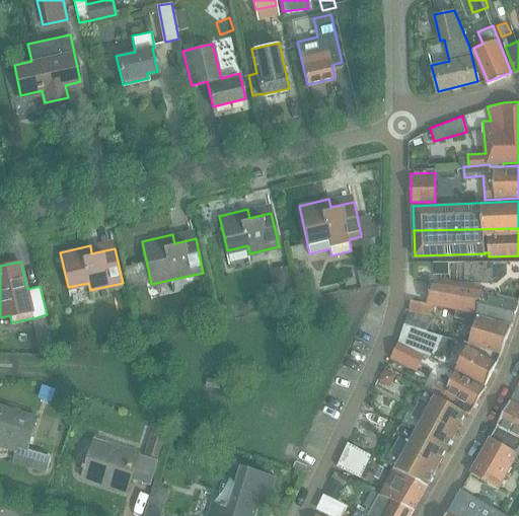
[(370,268),(358,271),(362,285),(373,282),(370,268)]
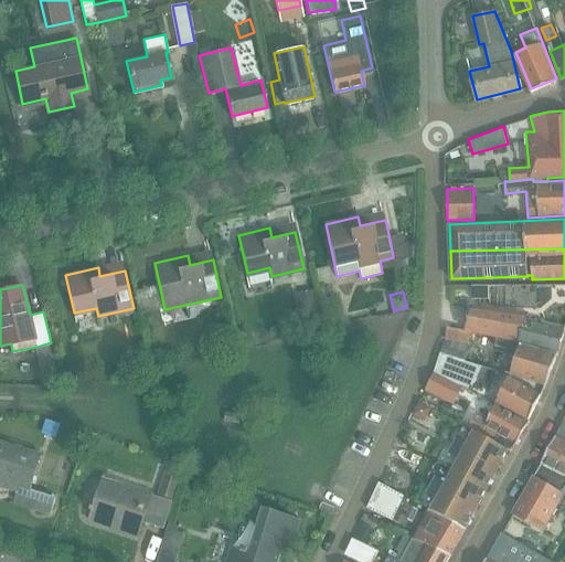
[(466,330),(472,331),(497,336),(541,346),(557,350),(564,327),(544,321),(543,324),(525,320),(528,311),(512,309),(471,305),(466,330)]
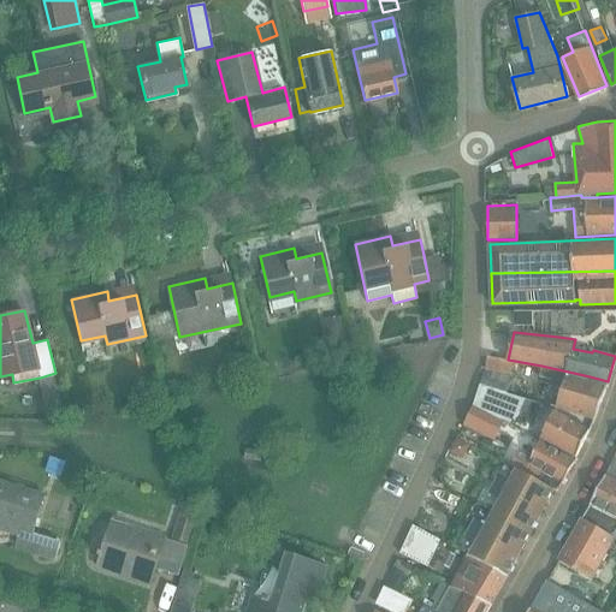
[(515,361),(508,360),(487,355),(485,368),(480,382),(507,391),(511,373),(515,361)]
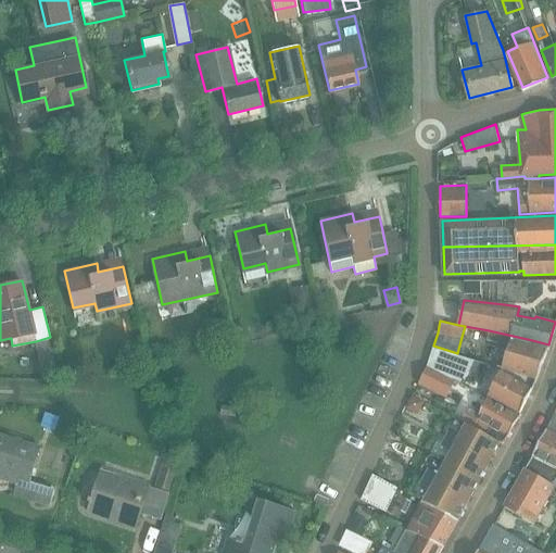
[(532,343),(532,340),(489,330),(487,339),(506,343),(506,342),(509,343),(502,366),(536,377),(540,372),(547,347),(532,343)]
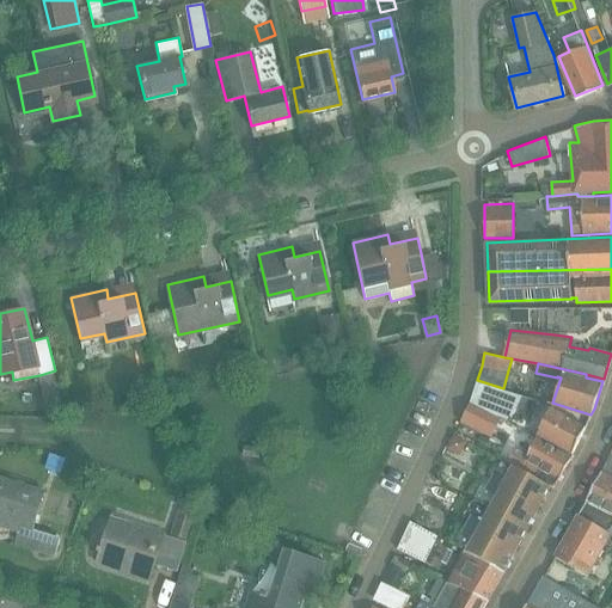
[(54,374),(38,378),(44,406),(61,403),(54,374)]
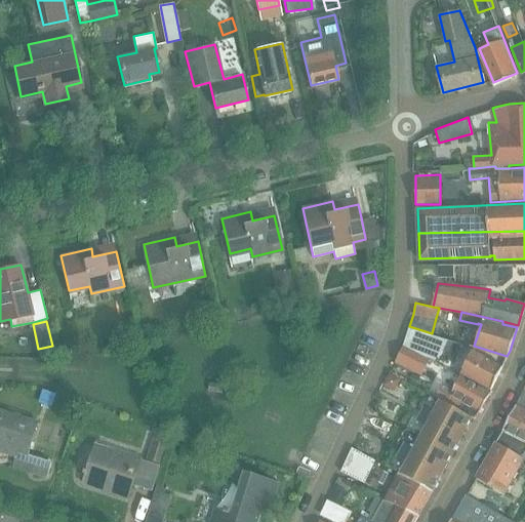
[(447,337),(432,333),(409,326),(404,345),(427,356),(437,361),(447,337)]
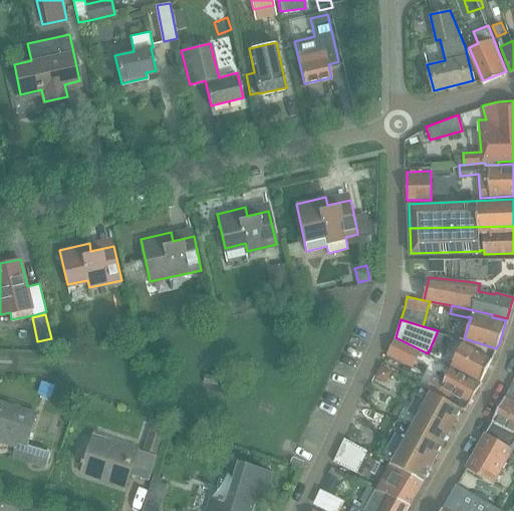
[(412,361),(418,348),(396,337),(395,336),(389,350),(412,361)]
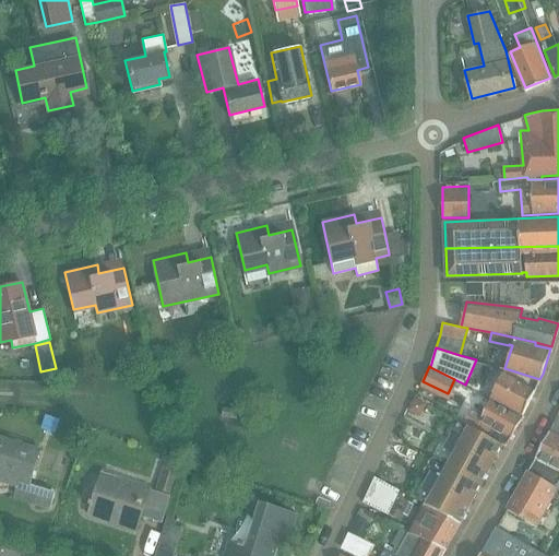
[(502,373),(490,398),(522,414),(535,389),(502,373)]
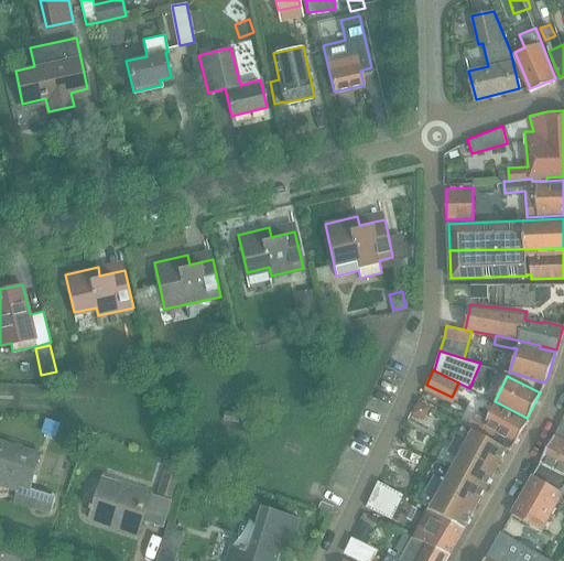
[(425,413),(429,406),(424,403),(418,400),(412,411),(419,414),(425,413)]
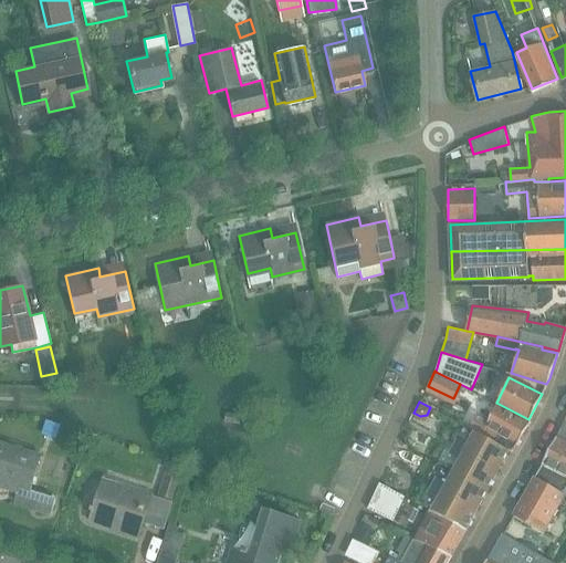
[(473,419),(469,428),(474,430),(495,442),(507,449),(511,450),(530,419),(528,419),(496,403),(485,426),(473,419)]
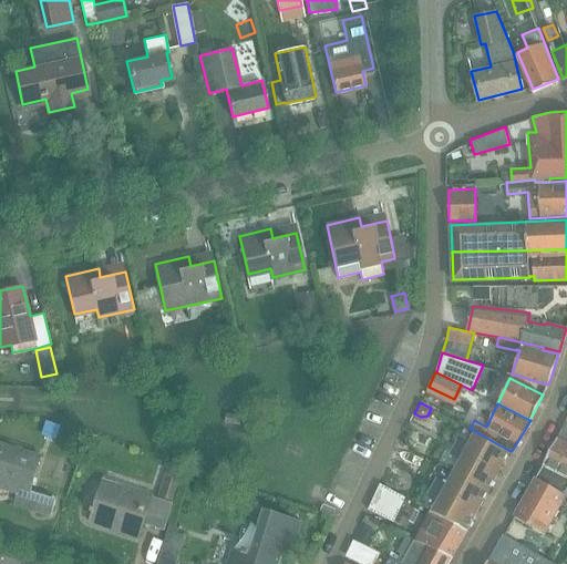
[(456,439),(453,447),(498,470),(508,450),(496,443),(475,431),(467,444),(456,439)]
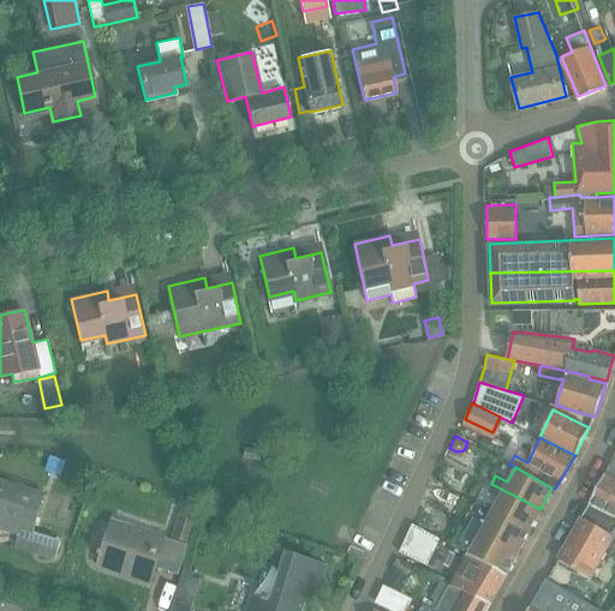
[(614,478),(605,473),(589,503),(614,516),(614,478)]
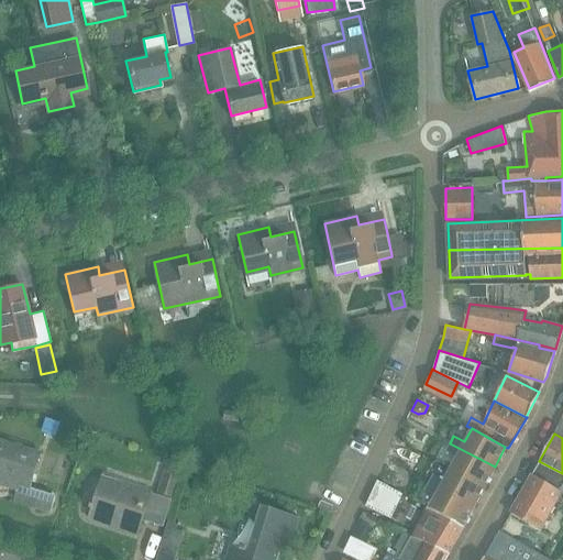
[(0,438),(0,479),(29,487),(41,451),(0,438)]
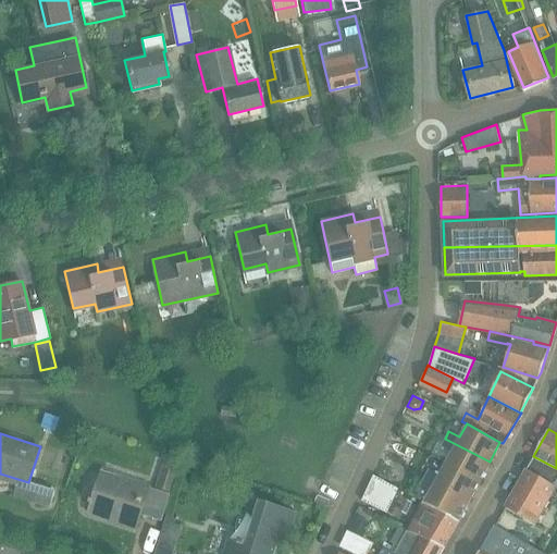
[(445,439),(442,445),(453,451),(446,464),(479,481),(490,462),(445,439)]
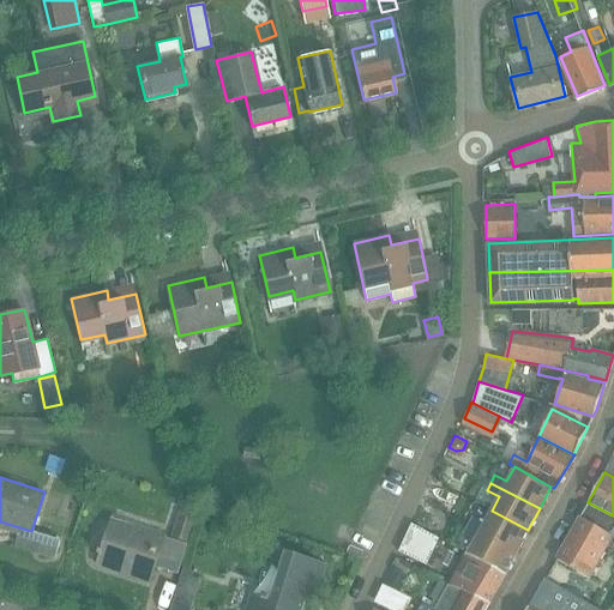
[(173,536),(190,541),(200,508),(184,502),(173,536)]
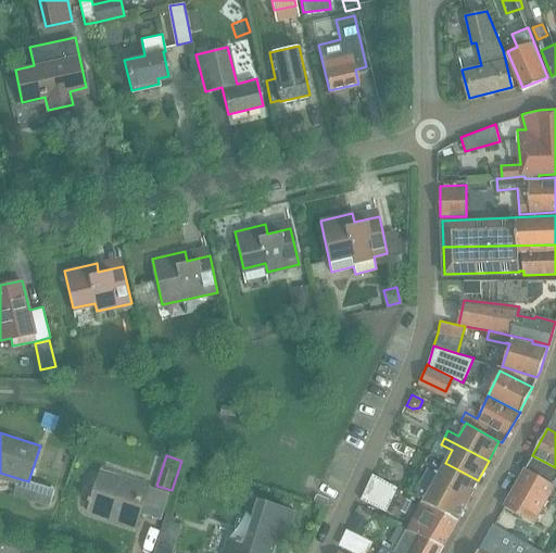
[(555,467),(532,455),(504,505),(534,523),(555,486),(554,485),(555,479),(555,467)]
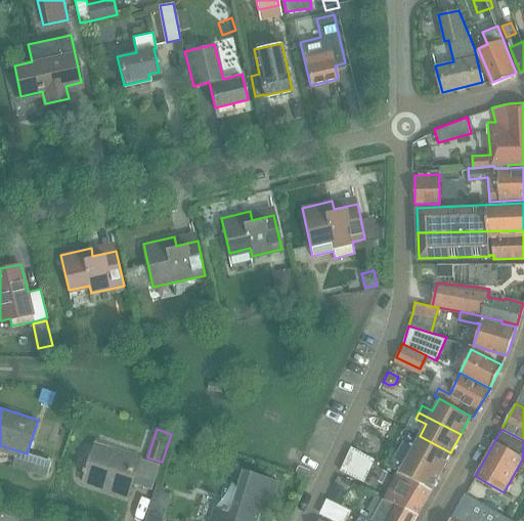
[(403,440),(399,448),(441,470),(450,452),(420,436),(413,446),(403,440)]
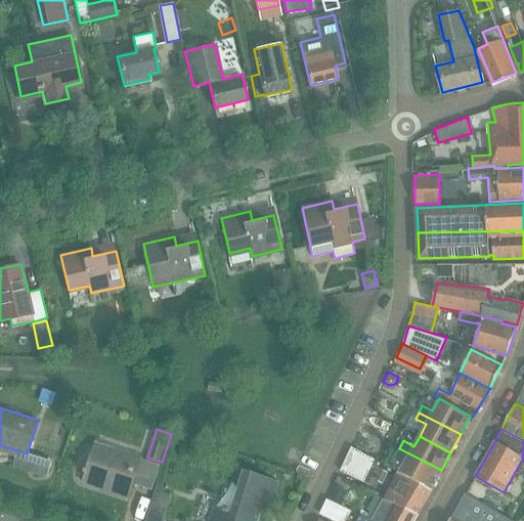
[(83,479),(129,494),(141,457),(95,441),(83,479)]
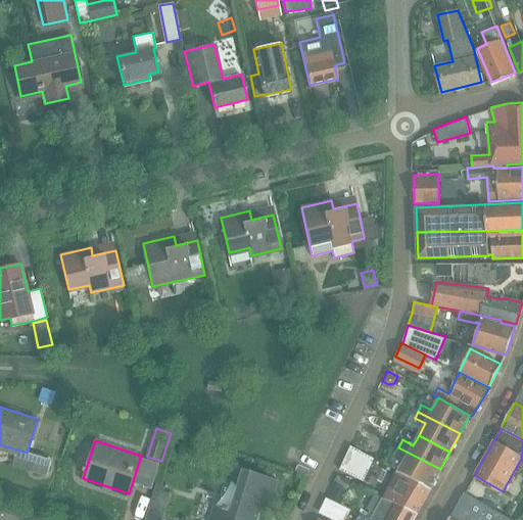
[(350,445),(340,468),(363,478),(373,458),(350,445)]
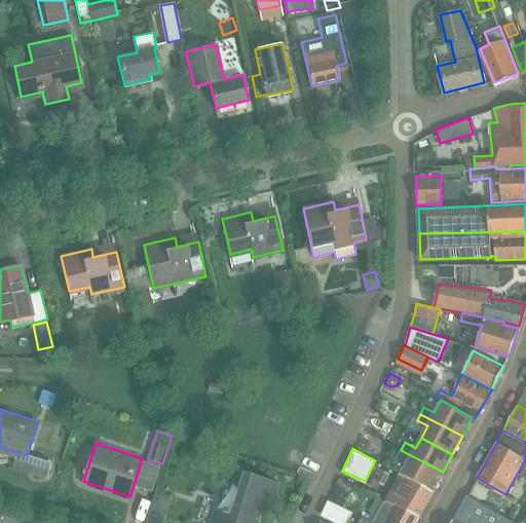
[(401,450),(398,456),(408,461),(402,473),(434,490),(443,472),(401,450)]
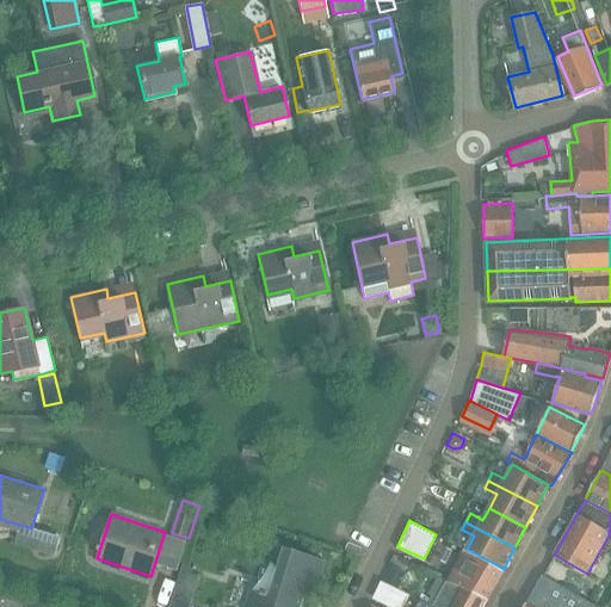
[(44,532),(39,549),(54,555),(60,537),(44,532)]
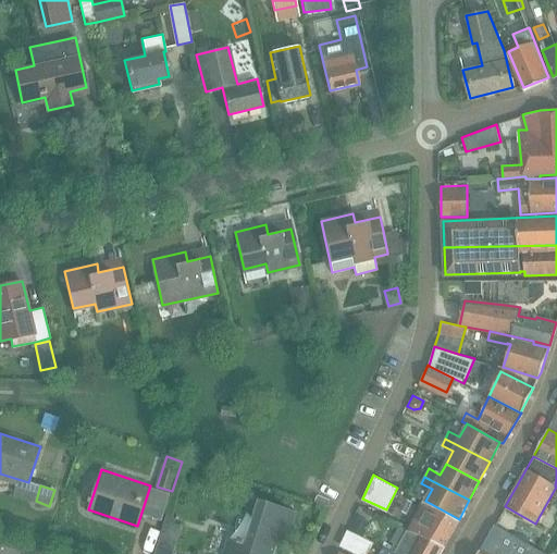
[(273,553),(280,537),(287,539),(297,509),(261,499),(247,542),(230,537),(223,553),(273,553)]
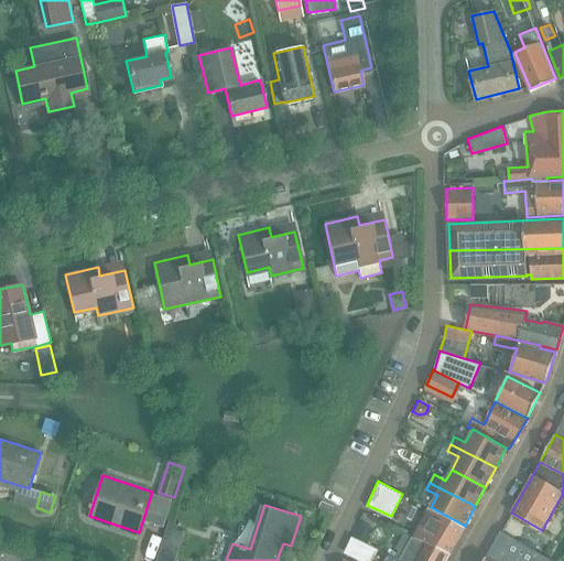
[(427,508),(414,535),(449,553),(465,526),(431,507),(429,507),(427,508)]
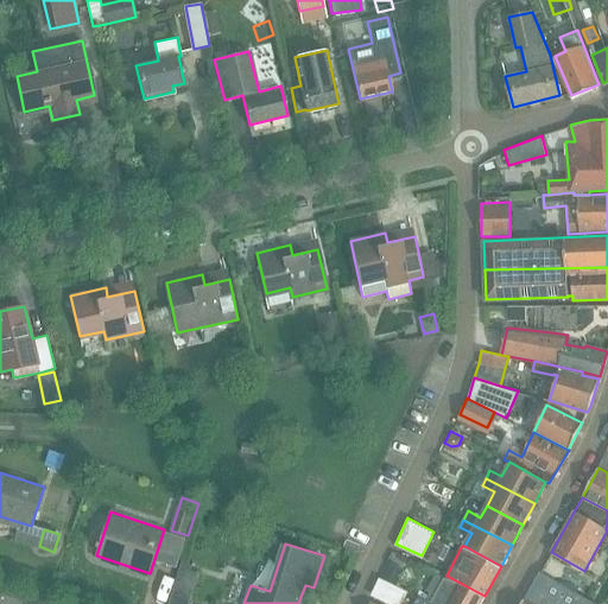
[(168,601),(179,603),(188,603),(198,572),(190,570),(191,564),(181,559),(168,601)]
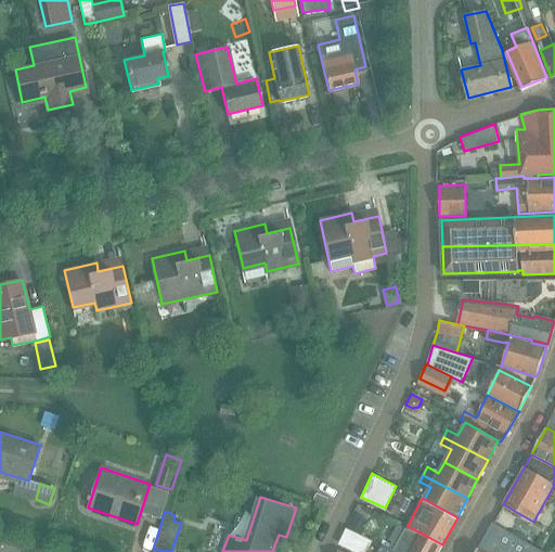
[(355,514),(349,526),(363,531),(369,521),(360,516),(355,514)]
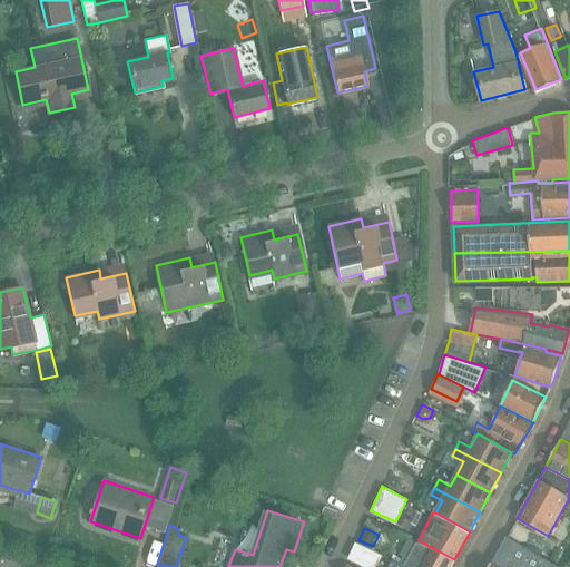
[(558,566),(507,536),(491,563),(499,566),(558,566)]
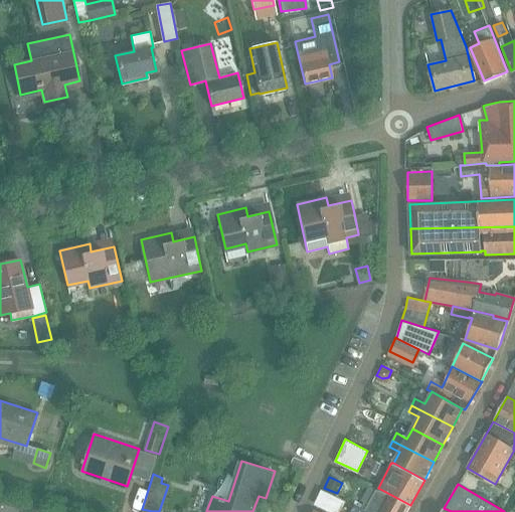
[(367,498),(361,508),(367,510),(368,509),(374,511),(405,511),(410,505),(378,488),(371,485),(364,496),(367,498)]
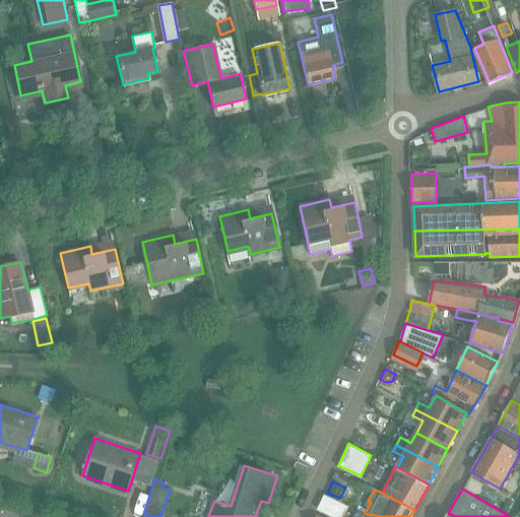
[(334,516),(340,516),(346,506),(324,496),(318,509),(334,516)]
